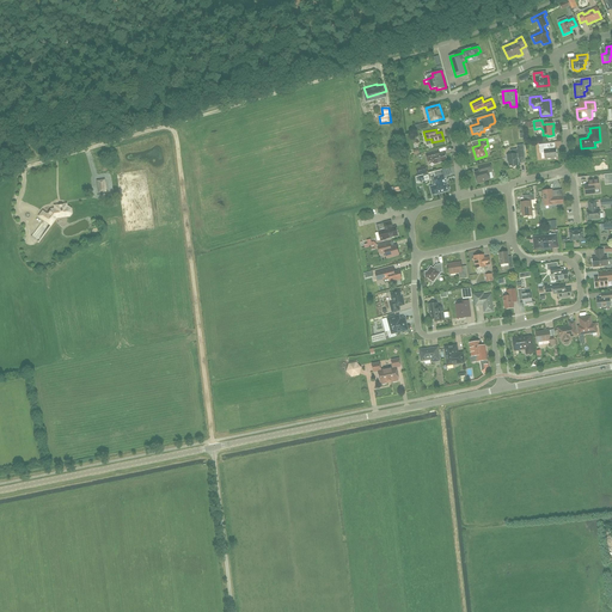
[(548,144),(539,145),(540,153),(545,153),(545,159),(557,158),(556,148),(548,150),(548,144)]
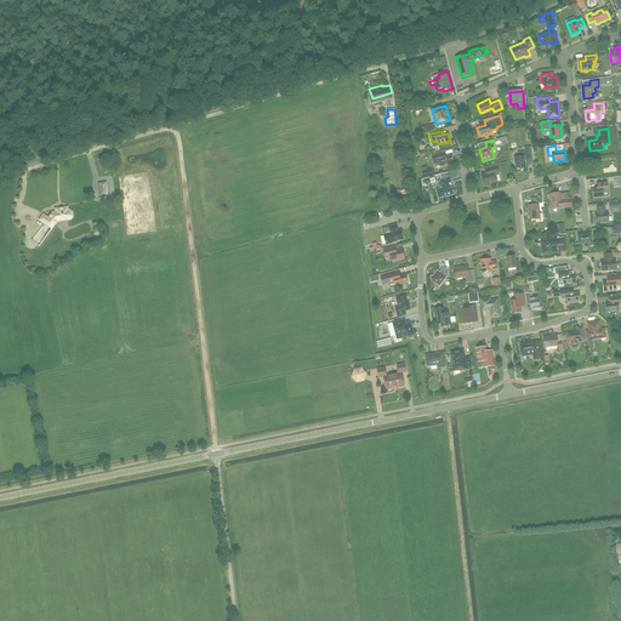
[(533,159),(531,147),(525,148),(525,152),(518,153),(519,157),(514,158),(516,164),(517,169),(527,167),(525,160),(533,159)]
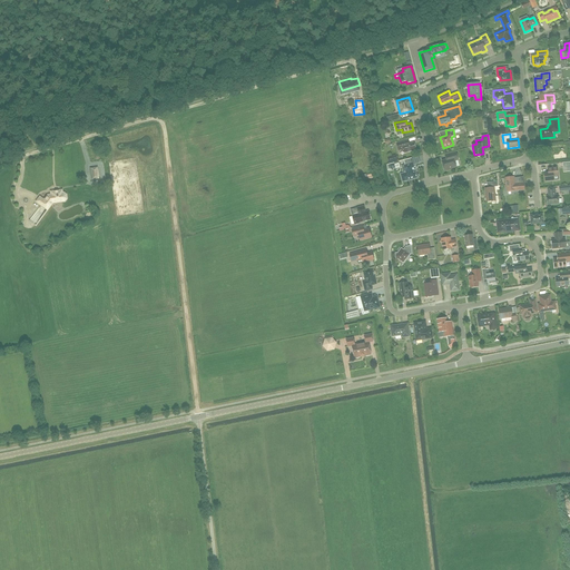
[(397,143),(399,150),(404,149),(405,153),(415,150),(414,143),(409,144),(408,140),(397,143)]
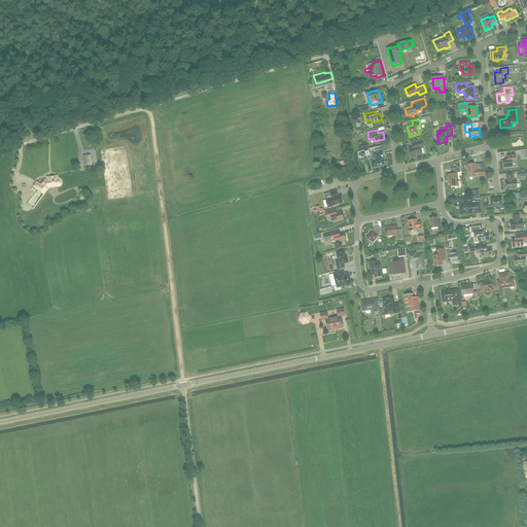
[(415,147),(409,149),(412,159),(418,156),(418,155),(422,154),(421,148),(424,147),(422,141),(414,143),(415,147)]
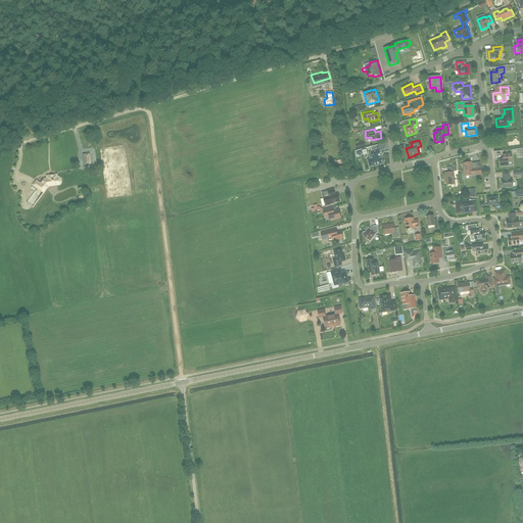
[(365,148),(363,142),(355,144),(358,150),(365,148)]
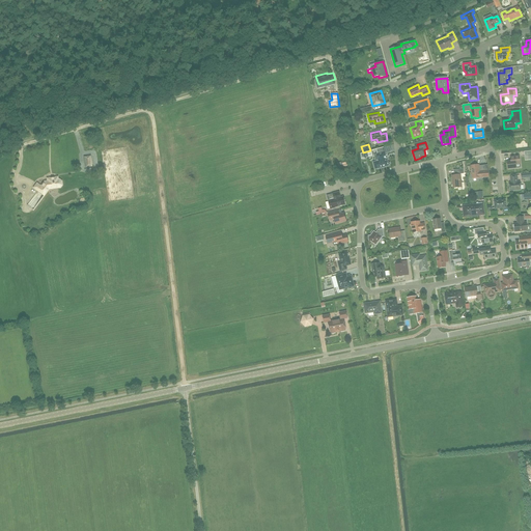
[(376,149),(378,154),(374,155),(375,161),(373,162),(375,169),(388,166),(390,163),(388,162),(384,147),(376,149)]
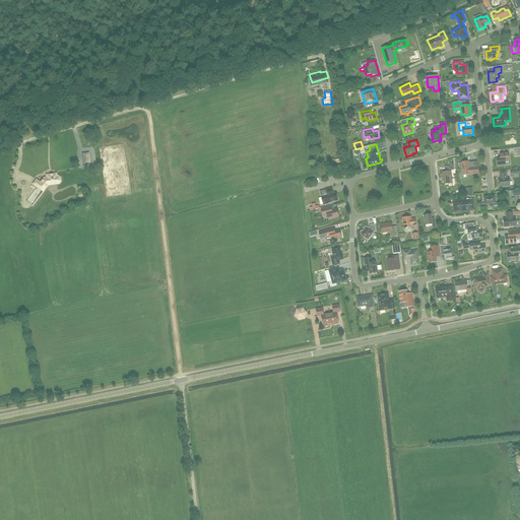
[(509,160),(509,152),(500,153),(501,157),(497,158),(498,166),(506,165),(505,160),(509,160)]
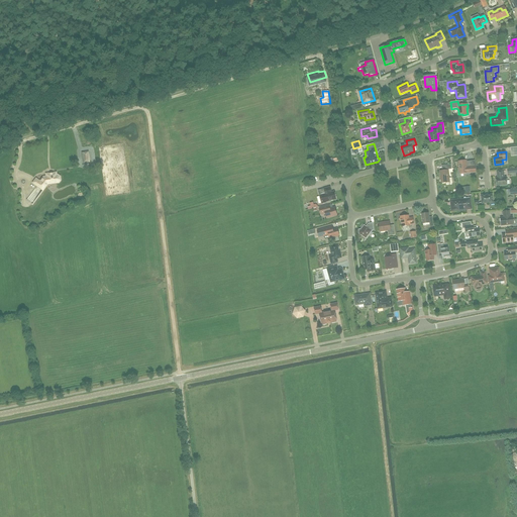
[(476,166),(473,166),(468,167),(467,161),(458,162),(459,174),(476,173),(476,166)]
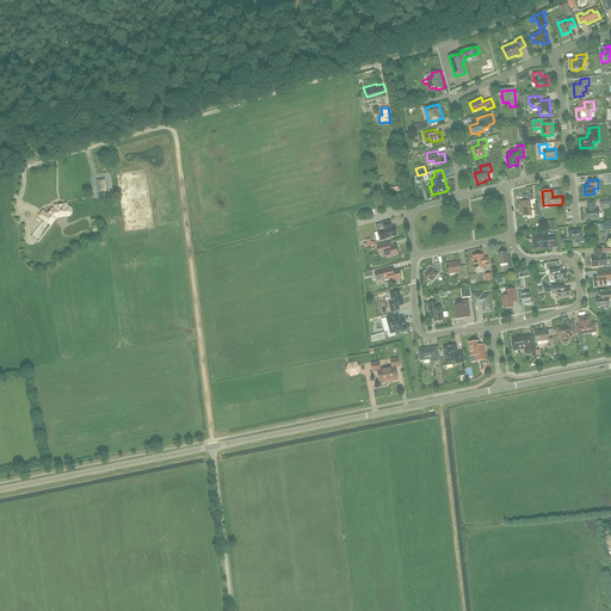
[(522,216),(531,215),(530,201),(520,202),(522,216)]
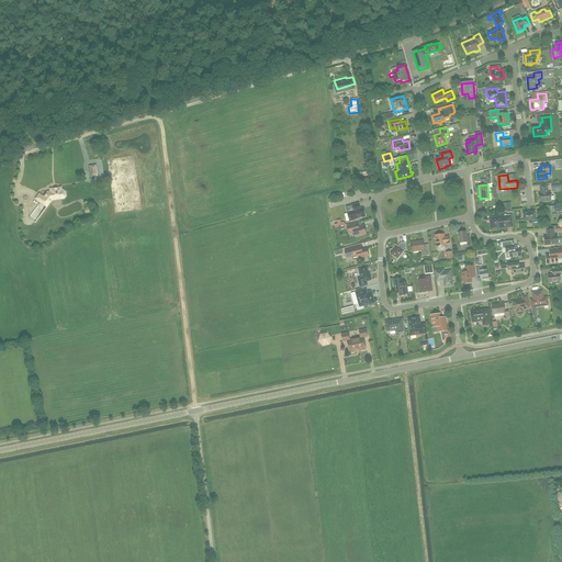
[(541,193),(539,193),(540,202),(551,201),(550,192),(548,192),(547,186),(540,187),(541,193)]
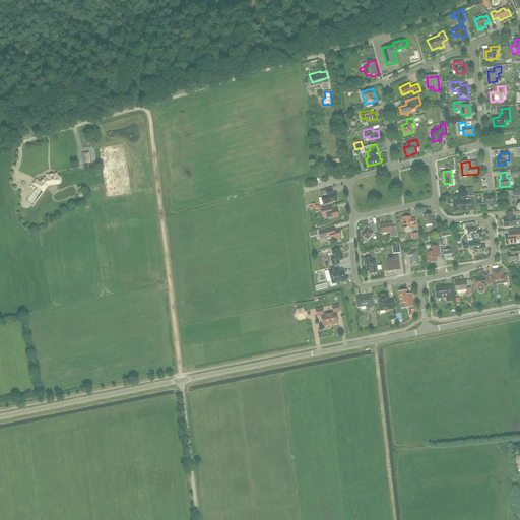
[(59,183),(61,181),(60,178),(58,176),(57,176),(56,174),(50,175),(48,176),(46,179),(45,179),(44,178),(40,183),(37,180),(33,184),(43,191),(48,185),(59,183)]
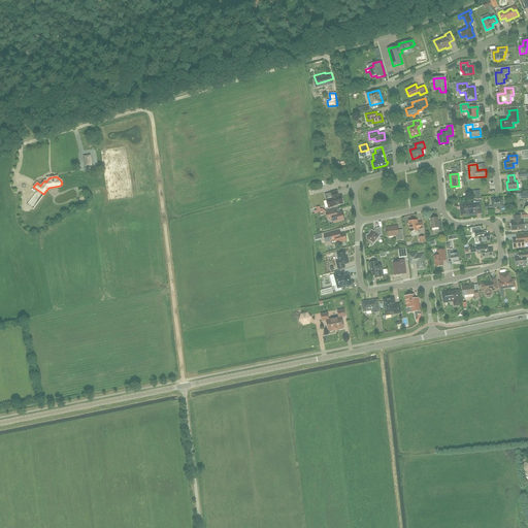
[(332,198),(330,199),(327,200),(329,207),(333,206),(343,203),(341,196),(338,197),(337,191),(331,193),(332,198)]
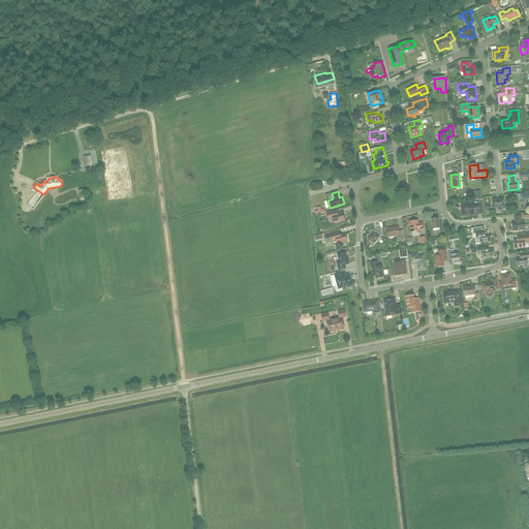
[(504,198),(492,199),(493,209),(501,208),(501,212),(508,211),(507,207),(504,207),(504,198)]
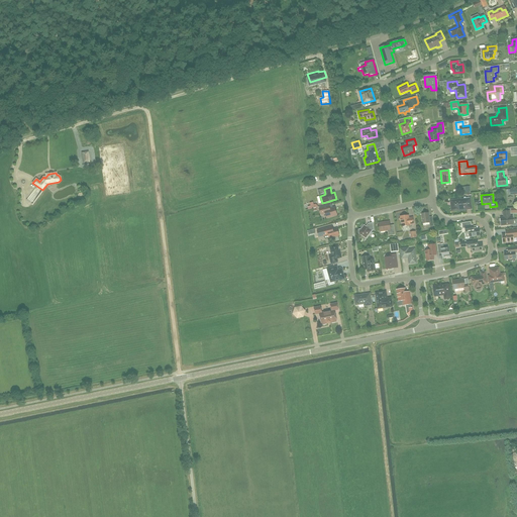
[(470,197),(464,198),(464,199),(451,201),(451,208),(454,208),(454,210),(466,209),(466,207),(467,206),(471,205),(470,197)]
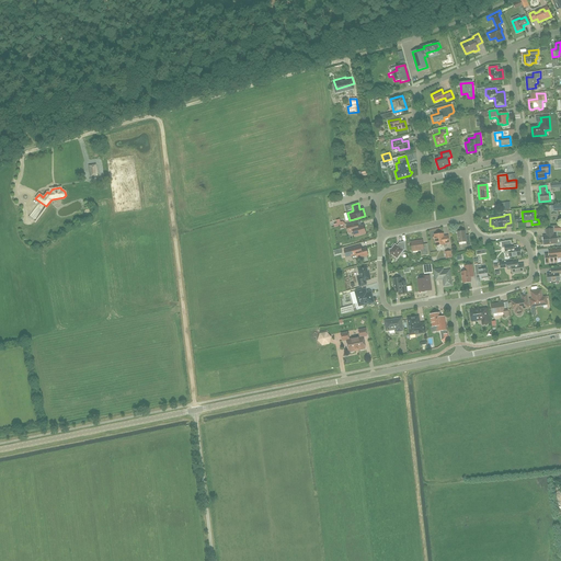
[(336,219),(336,221),(334,222),(335,227),(343,225),(341,217),(336,219)]
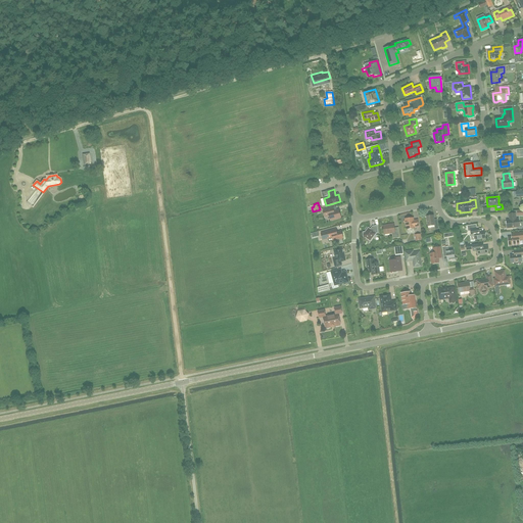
[(331,221),(341,218),(339,210),(331,212),(330,208),(323,210),(325,217),(329,216),(331,221)]
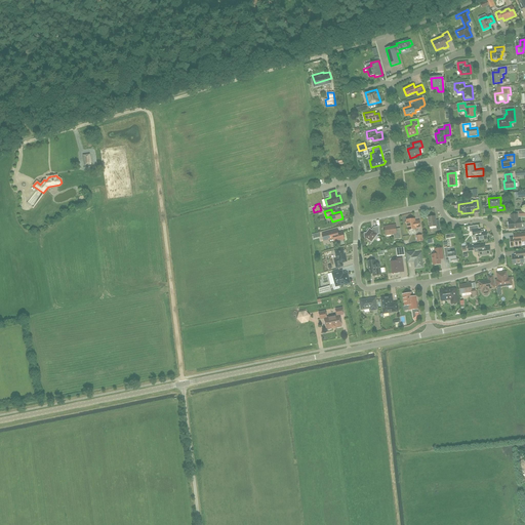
[(511,215),(512,220),(509,220),(510,230),(521,228),(520,219),(518,219),(518,214),(511,215)]
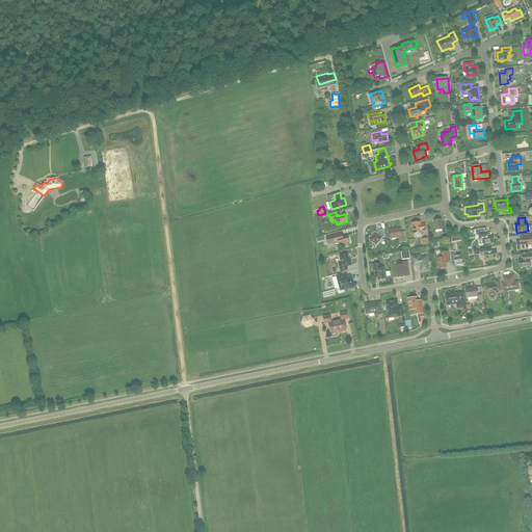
[(434,220),(435,231),(443,230),(443,234),(446,233),(445,225),(442,225),(441,219),(434,220)]
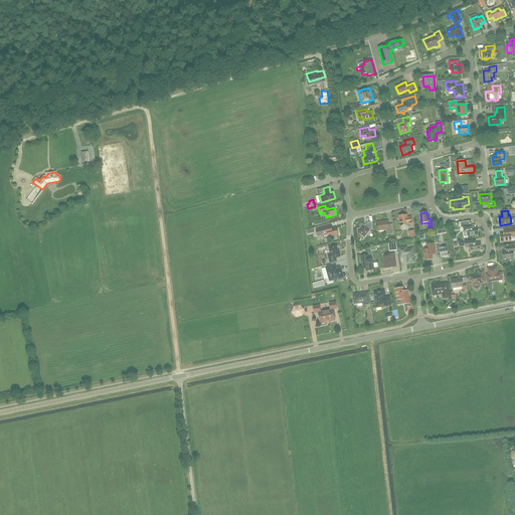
[(407,217),(406,214),(399,215),(399,216),(398,218),(399,219),(400,225),(408,224),(408,223),(412,223),(411,216),(407,217)]
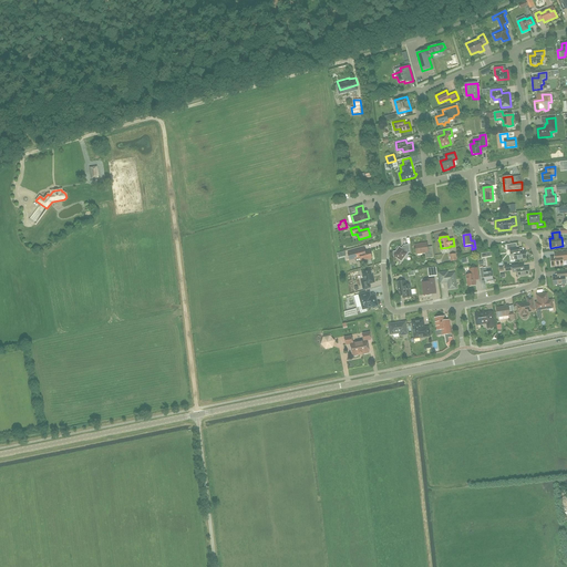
[(415,245),(418,254),(423,253),(423,254),(425,254),(426,258),(434,257),(433,250),(429,250),(428,243),(415,245)]
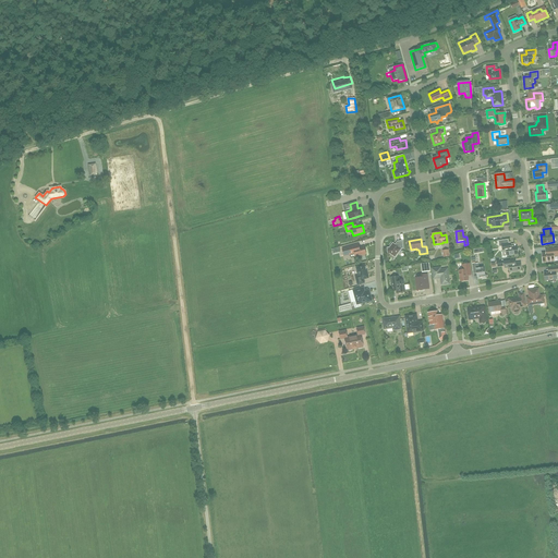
[(389,247),(387,247),(388,254),(390,254),(395,257),(401,249),(403,249),(402,241),(398,241),(396,244),(393,242),(389,247)]
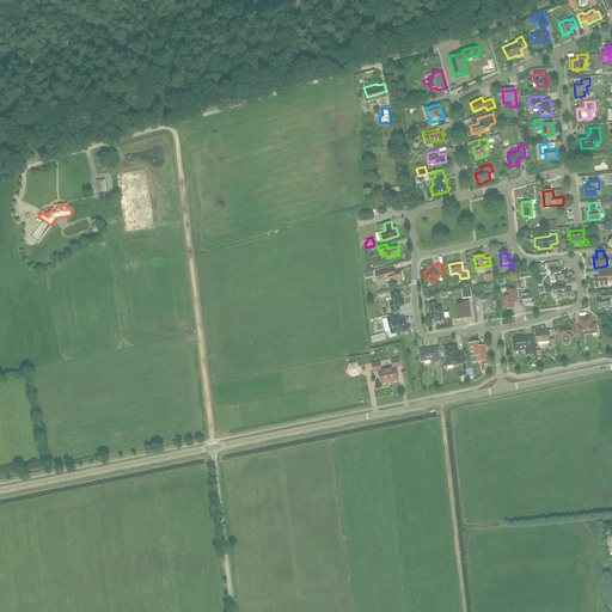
[(550,276),(551,282),(557,282),(556,281),(568,279),(567,270),(560,271),(560,268),(551,269),(551,276),(550,276)]
